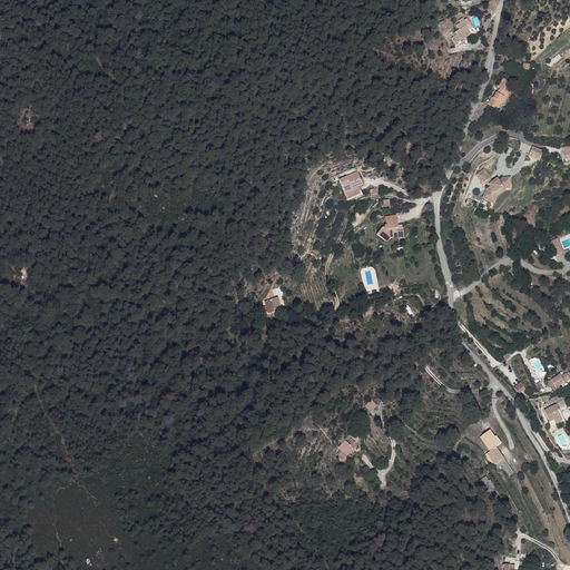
[(471,35),(468,30),(472,28),(467,19),(464,21),(463,19),(459,21),(460,23),(457,26),(458,29),(457,29),(458,31),(452,35),(454,37),(452,38),(455,43),(471,35)]
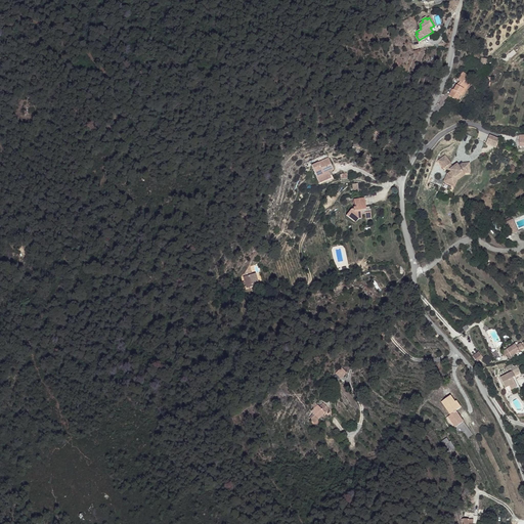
[(452,89),(448,96),(461,102),(467,89),(472,84),(467,79),(469,78),(463,72),(456,79),(460,82),(455,86),(454,90),(452,89)]
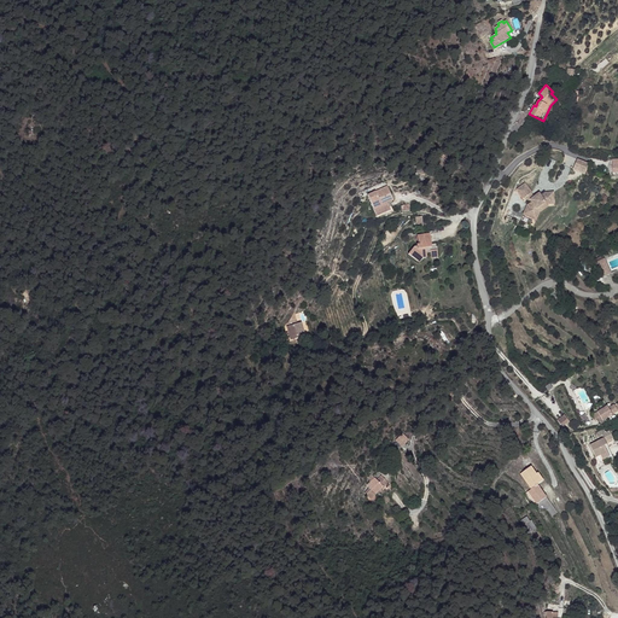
[(583,175),(589,164),(577,158),(572,169),(583,175)]
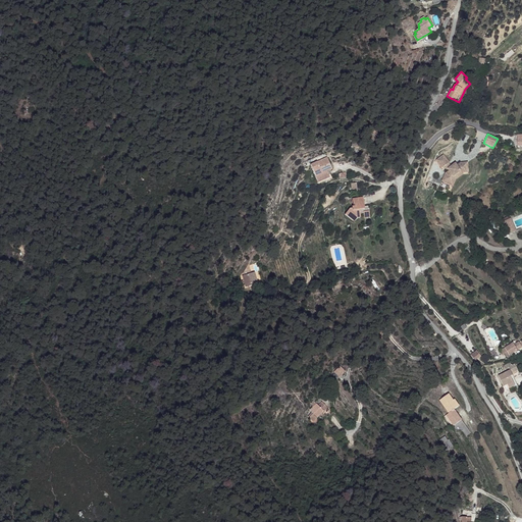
[(449,163),(444,155),(436,160),(441,168),(449,163)]
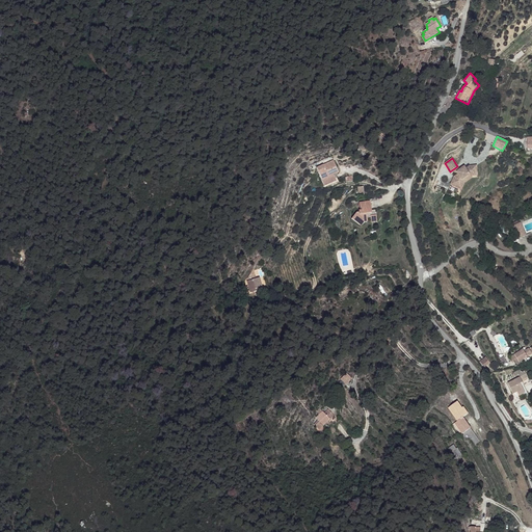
[(334,161),(316,168),(324,186),(336,181),(334,175),(338,173),(334,161)]
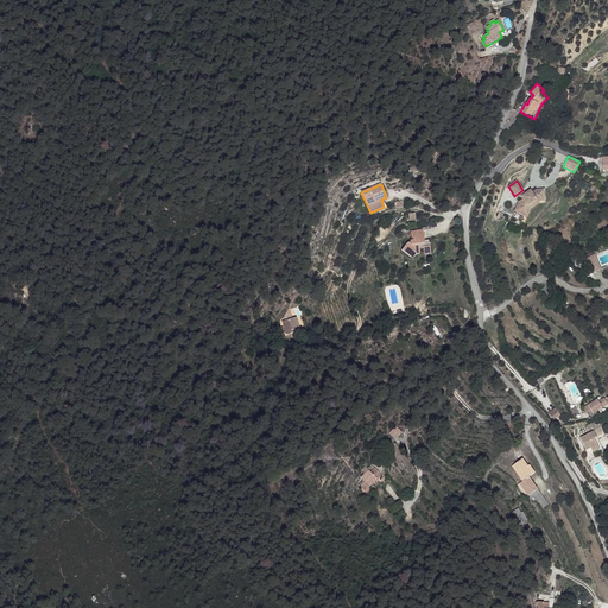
[(523,198),(524,198),(519,202),(515,211),(525,215),(529,207),(538,201),(545,201),(544,189),(536,190),(532,192),(530,190),(526,194),(521,196),(523,198)]
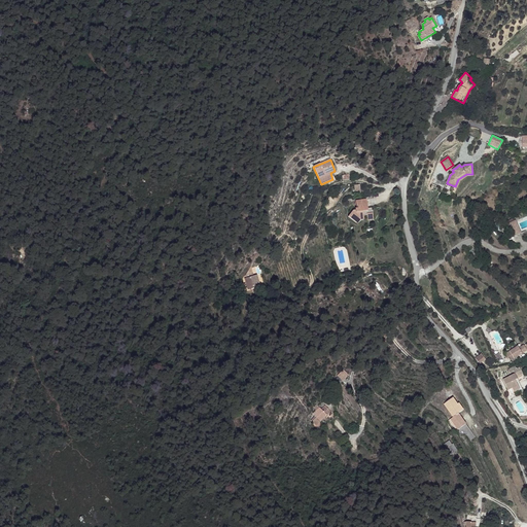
[(458,179),(455,186),(457,187),(460,180),(466,176),(472,175),(472,174),(466,174),(458,179)]
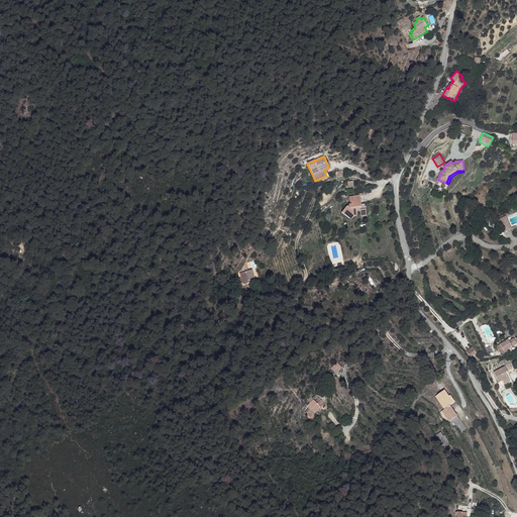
[(360,195),(350,197),(352,204),(350,204),(350,206),(348,206),(345,214),(353,218),(355,214),(360,212),(359,211),(363,210),(364,212),(369,211),(368,206),(367,203),(363,204),(360,195)]
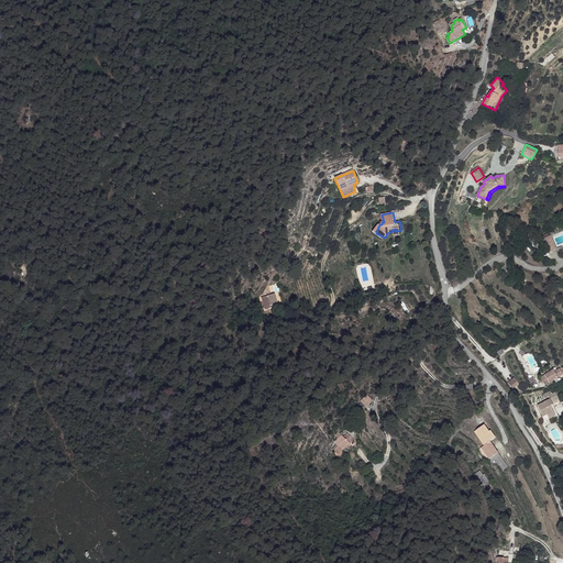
[(548,239),(541,242),(548,254),(554,251),(548,239)]
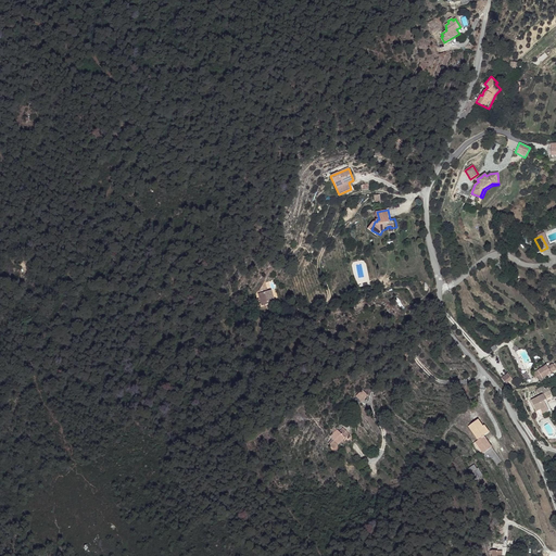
[(261,291),(262,294),(266,293),(269,293),(267,282),(261,291)]
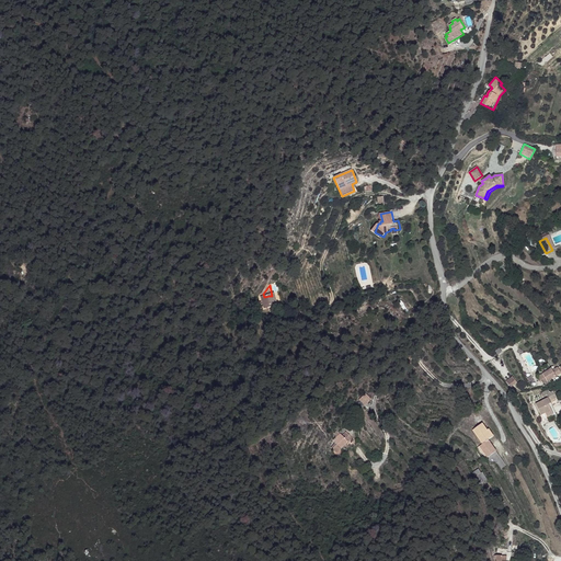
[(268,296),(271,308),(278,306),(275,295),(272,296),(268,296)]
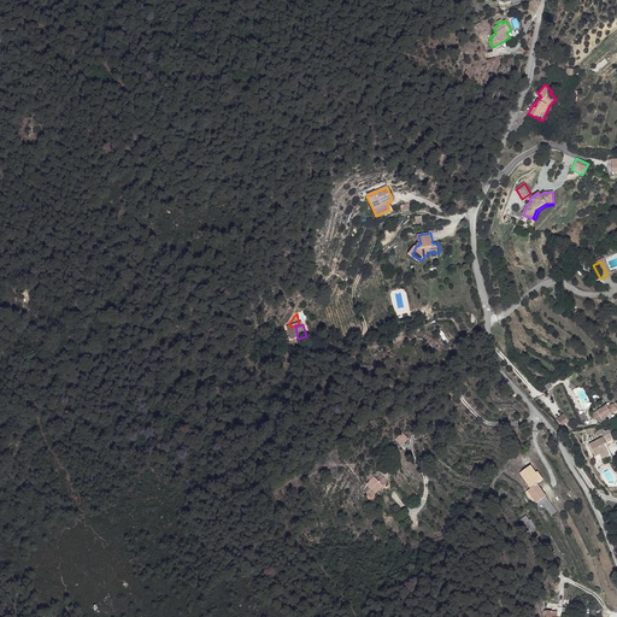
[(323,348),(325,356),(334,354),(333,346),(323,348)]
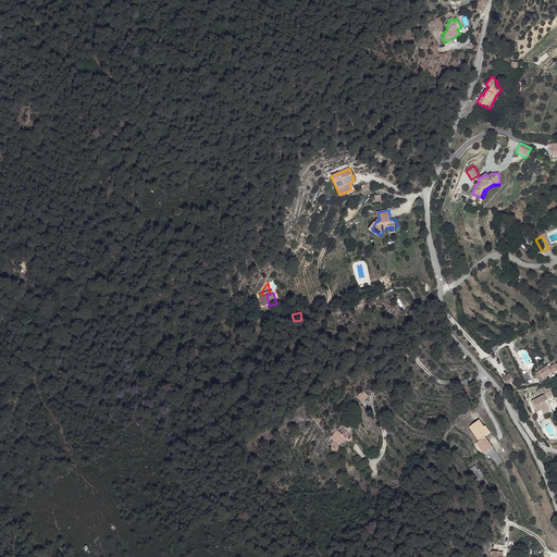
[(547,367),(534,374),(536,379),(539,379),(540,381),(543,380),(545,379),(553,374),(547,367)]
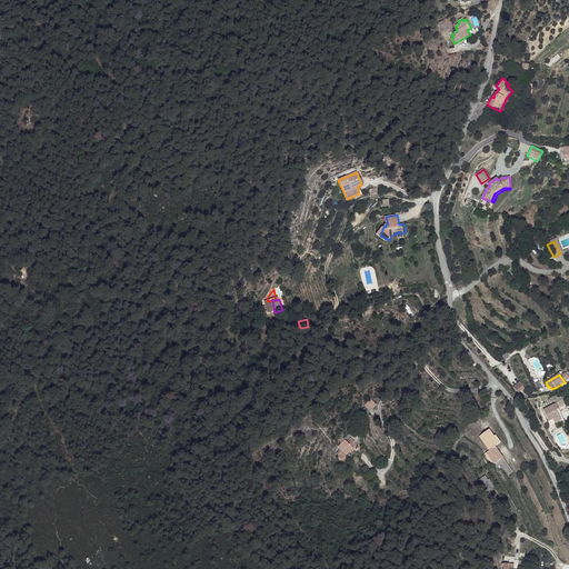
[(513,387),(517,392),(523,388),(520,382),(513,387)]
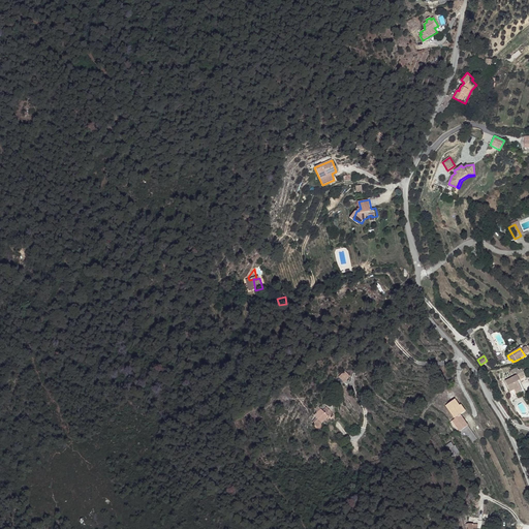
[(338,375),(343,381),(349,374),(343,369),(338,375)]
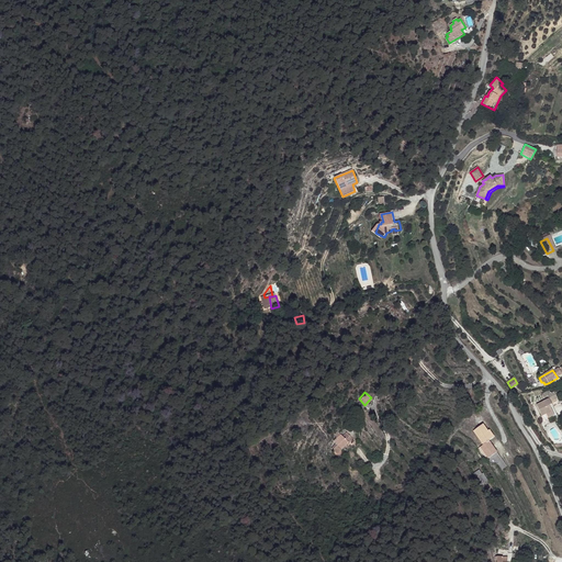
[(548,392),(543,394),(546,397),(548,396),(549,398),(551,402),(558,398),(554,393),(550,395),(548,392)]
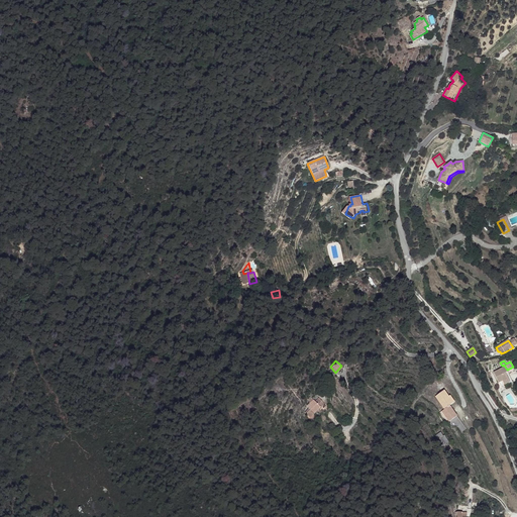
[(497,375),(495,373),(494,373),(499,383),(502,381),(504,385),(510,382),(507,375),(508,373),(507,370),(497,375)]
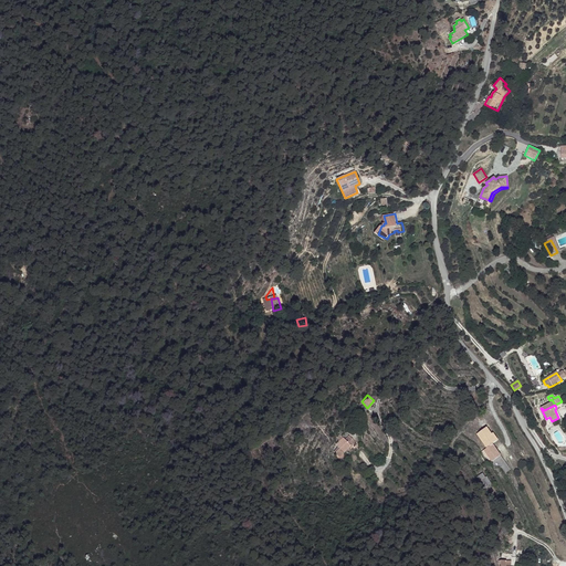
[(477,437),(486,451),(492,447),(495,444),(491,438),(486,430),(477,437)]
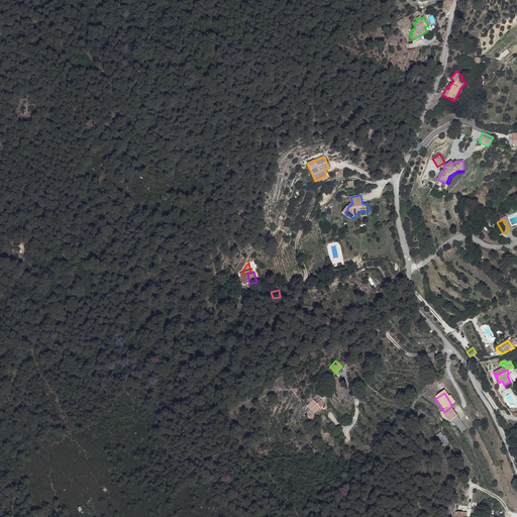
[(315,403),(320,407),(324,404),(319,399),(316,402),(315,403)]
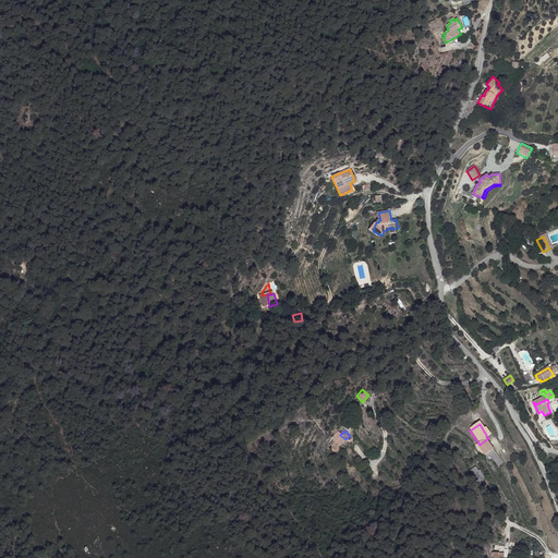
[(338,433),(332,439),(339,446),(346,440),(338,433)]
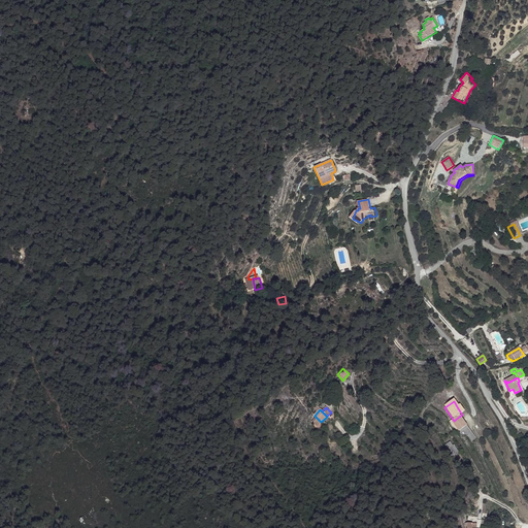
[(454,421),(451,423),(458,433),(466,428),(459,417),(454,421)]
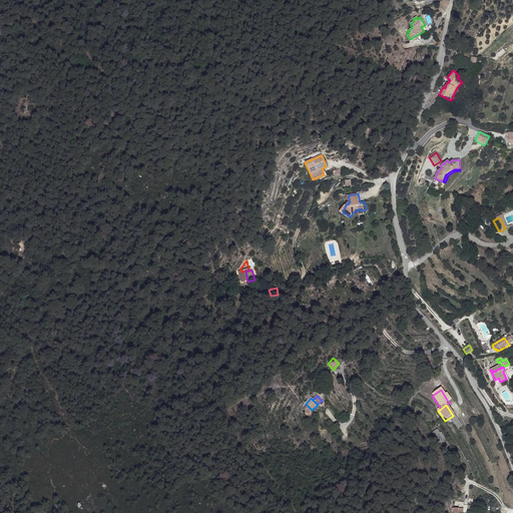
[(434,433),(437,439),(444,435),(440,429),(439,429),(434,433)]
